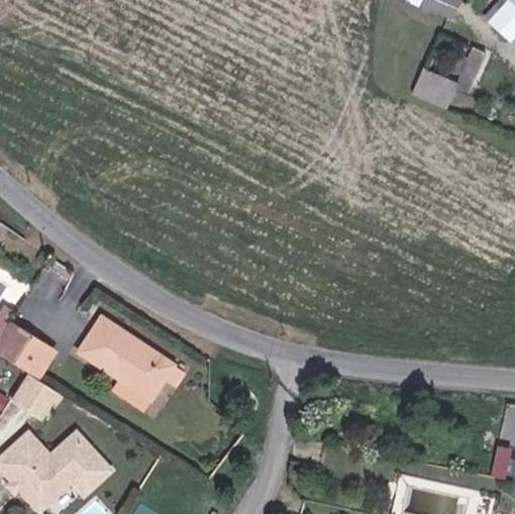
[(410,0),(450,18),(458,0),(410,0)]
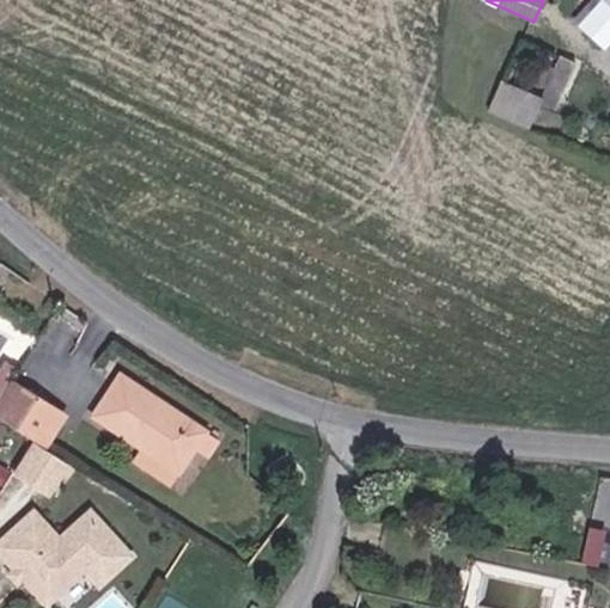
[(584,0),(573,12),(605,43),(609,38),(609,0),(584,0)]
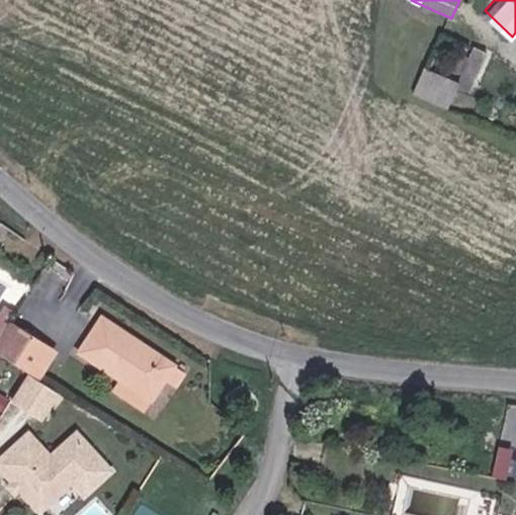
[(410,93),(444,108),(456,81),(422,66),(410,93)]
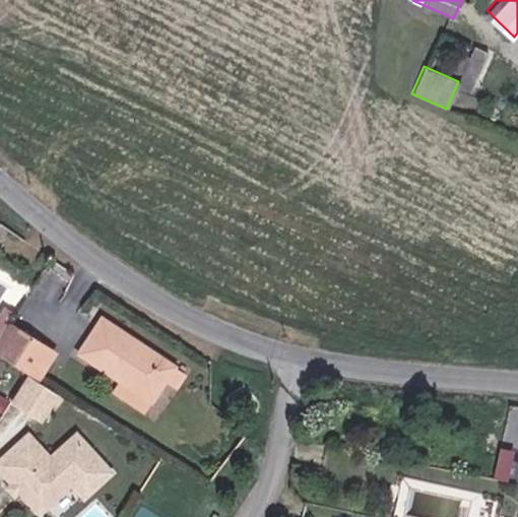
[(0,330),(6,321),(13,311),(3,304),(0,308),(0,330)]
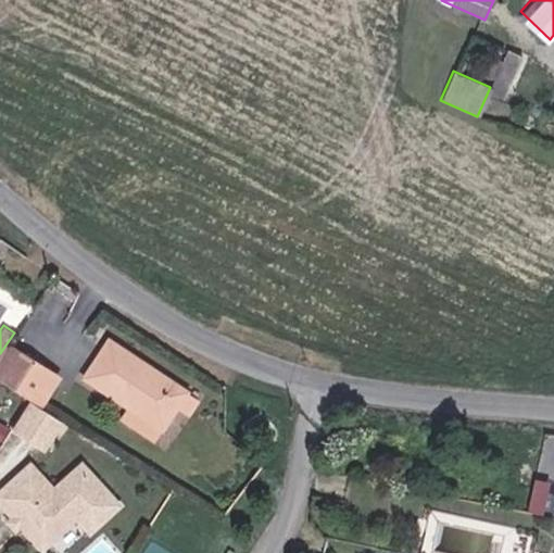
[(83,376),(128,406),(160,427),(162,428),(187,390),(108,338),(83,376)]
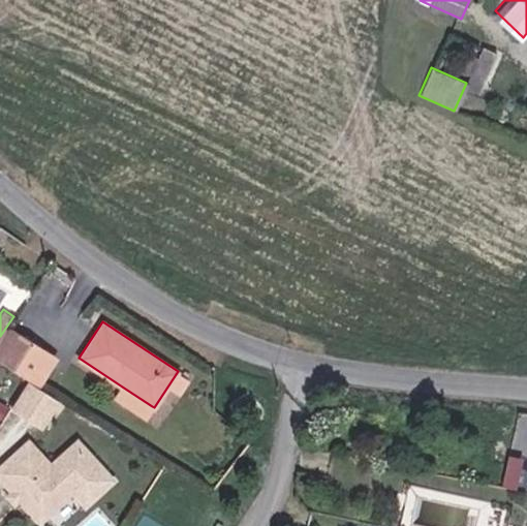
[(0,361),(29,380),(37,385),(55,358),(6,327),(0,336),(0,361)]
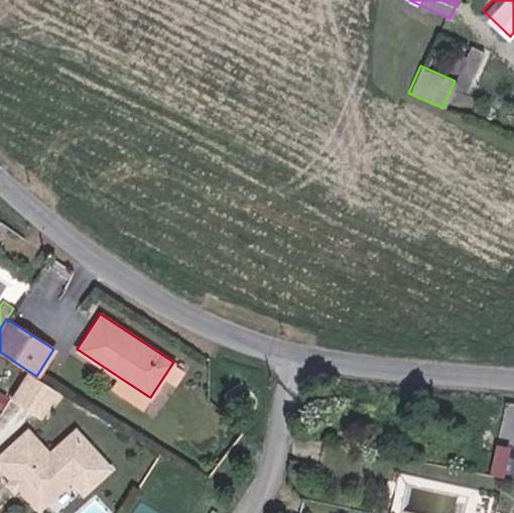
[(36,376),(28,371),(13,395),(40,412),(55,389),(36,376)]
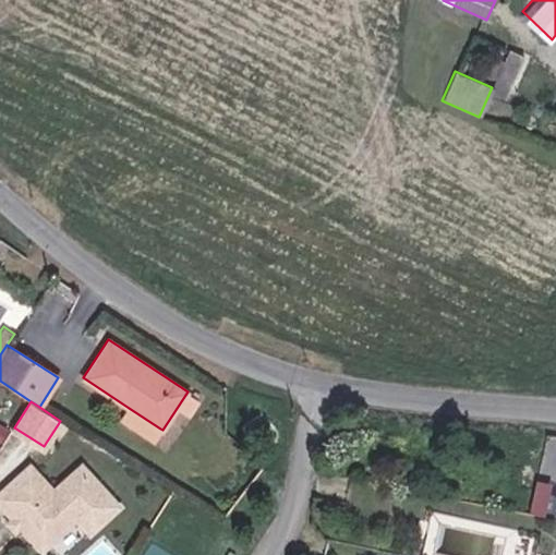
[(153,439),(160,429),(129,408),(121,419),(153,439)]
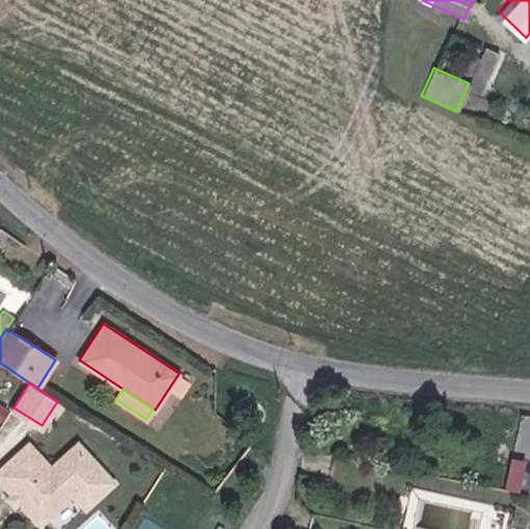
[(53,466),(30,441),(0,468),(0,475),(41,522),(74,492),(86,505),(113,481),(79,443),(53,466)]
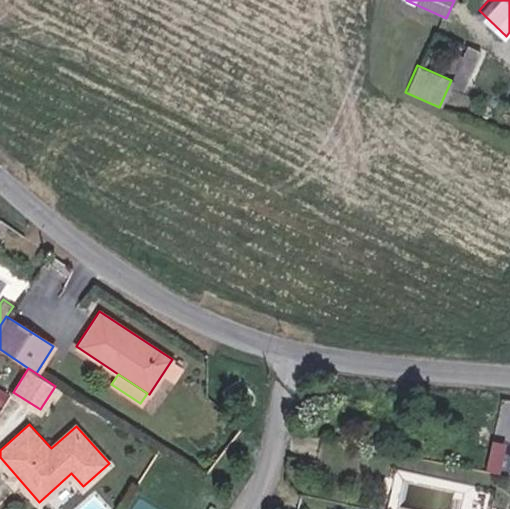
[(494,435),(490,464),(502,466),(507,437),(494,435)]
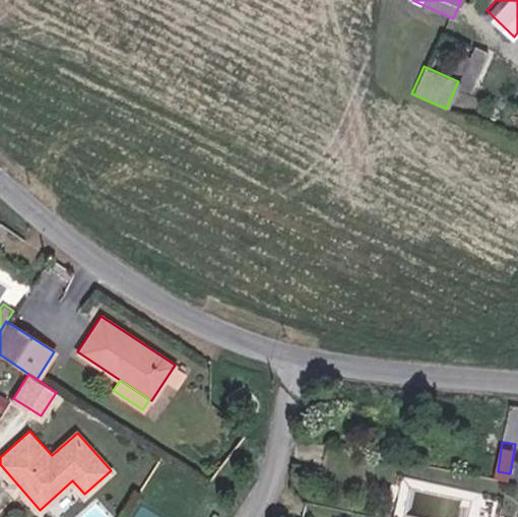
[(171,516),(142,497),(128,516),(171,516)]
